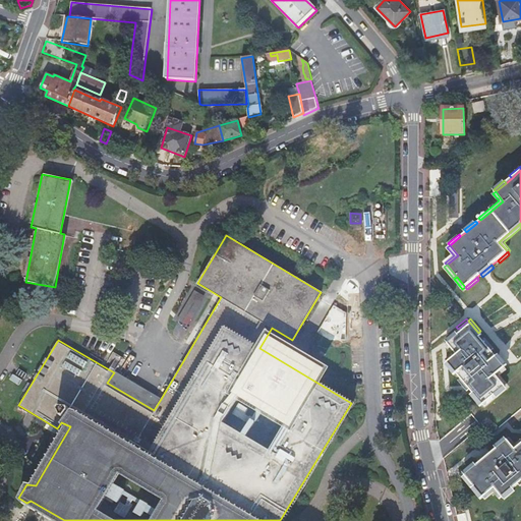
[(481,402),(493,394),(494,393),(504,384),(495,372),(504,364),(495,353),(491,350),(482,339),(478,333),(468,321),(458,329),(457,330),(446,339),(456,351),(447,359),(456,369),(460,375),(469,387),(471,390),(481,402)]
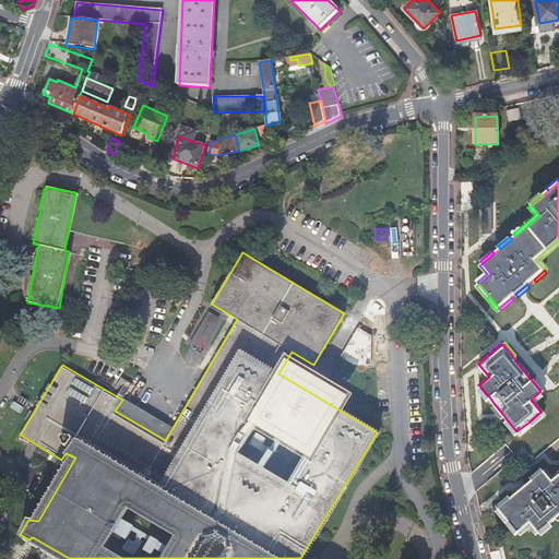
[(284,377),(297,355),(292,352),(278,373),(284,377)]
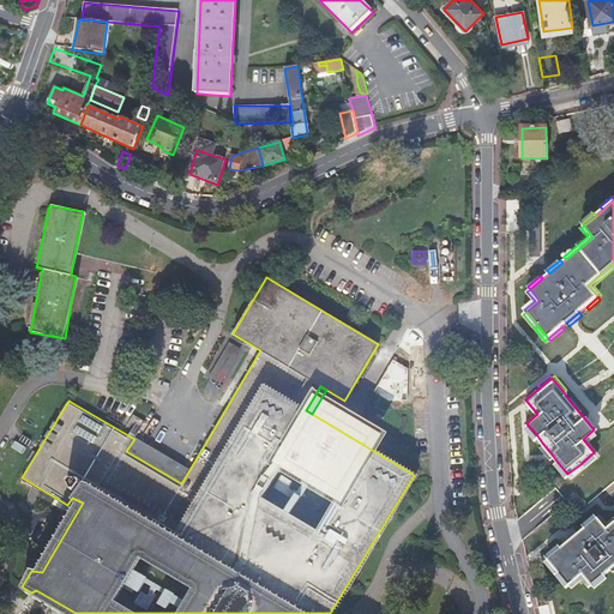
[(523,396),(525,399),(539,389),(536,386),(523,396)]
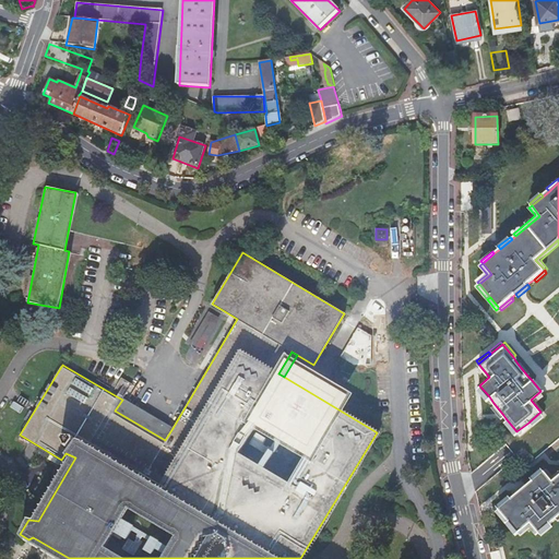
[(521,361),(518,364),(527,376),(531,373),(521,361)]
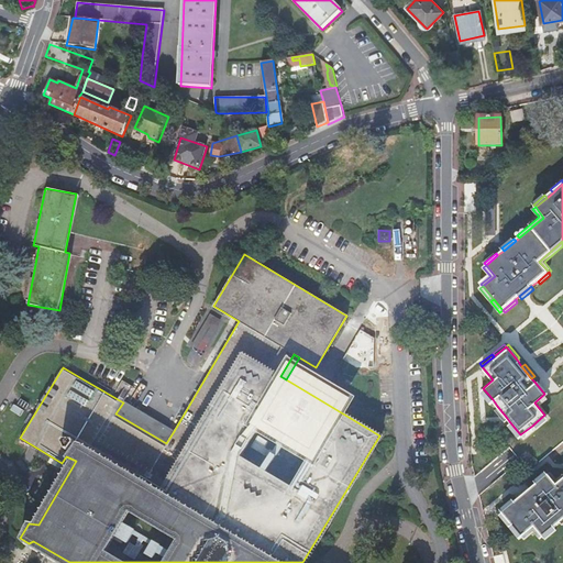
[(481,385),(483,388),(493,379),(482,366),(479,367),(488,379),(481,385)]
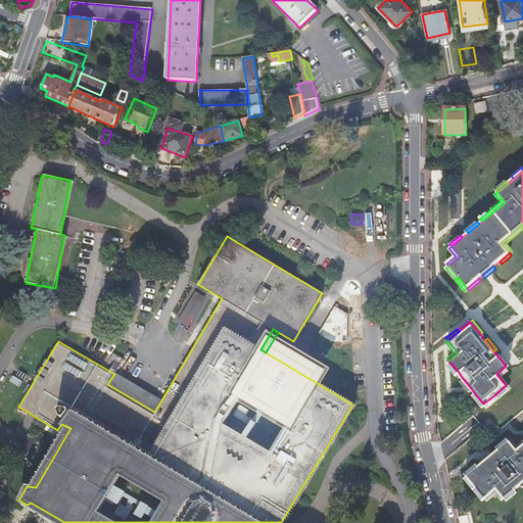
[(498,352),(496,354),(506,366),(509,364),(498,352)]
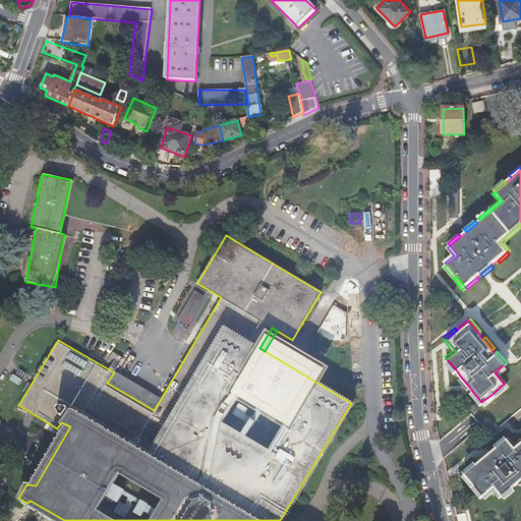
[(453,371),(456,369),(447,359),(445,361),(453,371)]
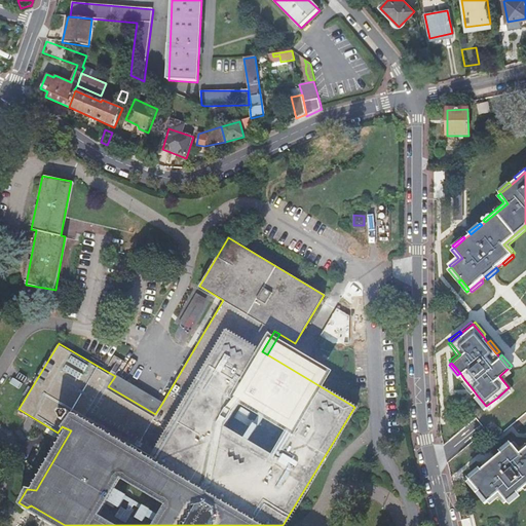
[(511,371),(509,368),(499,376),(509,387),(512,385),(504,377),(511,371)]
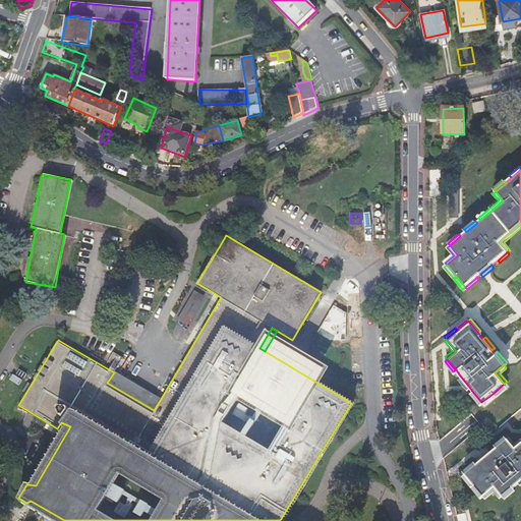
[(114,371),(114,372),(107,383),(154,410),(161,399),(114,371)]
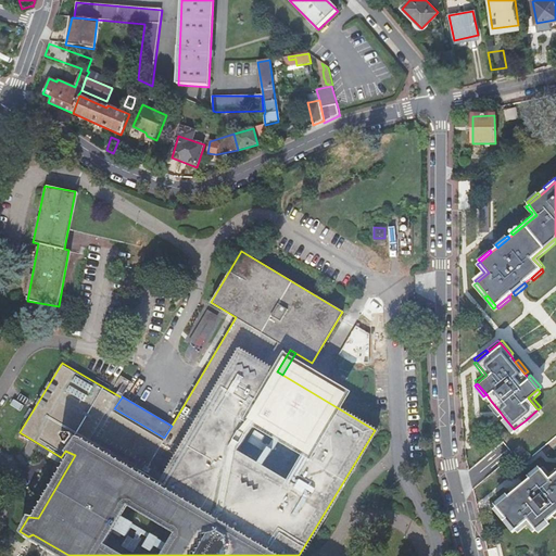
[(497,415),(501,413),(491,401),(489,403),(497,415)]
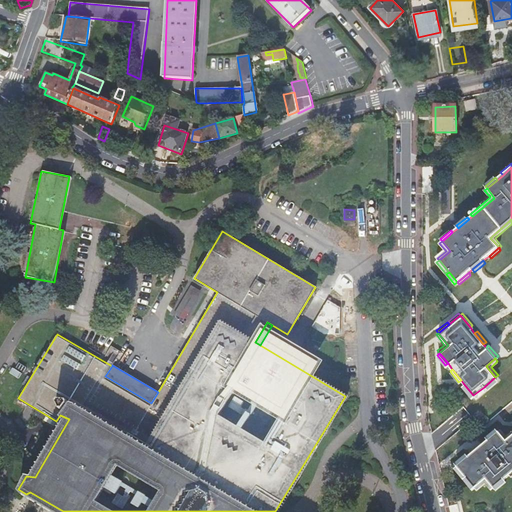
[(495,377),(485,386),(487,388),(497,380),(495,377)]
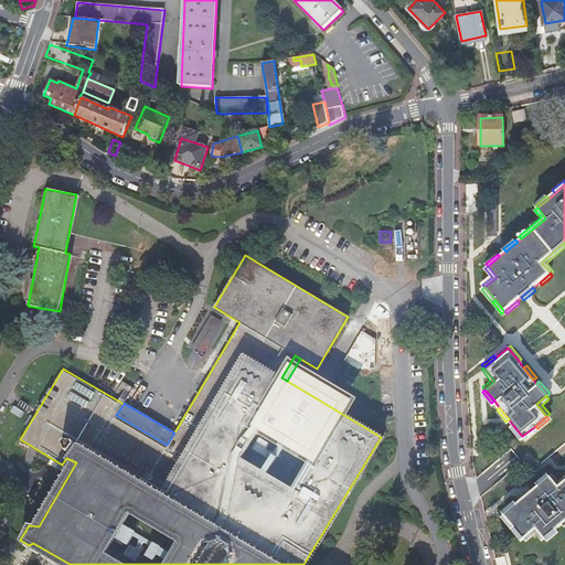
[(520,438),(522,436),(511,423),(509,425),(520,438)]
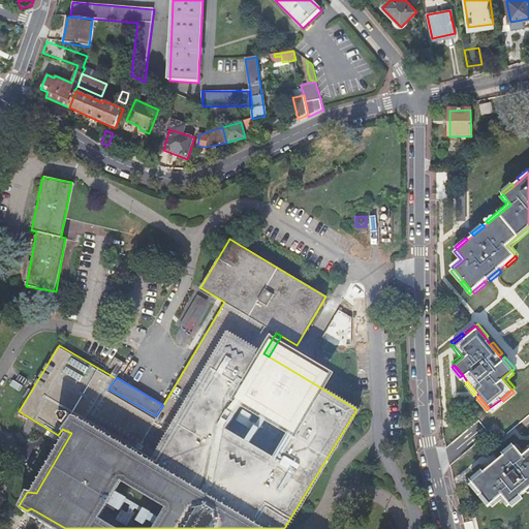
[(502,403),(500,400),(489,408),(492,411),(502,403)]
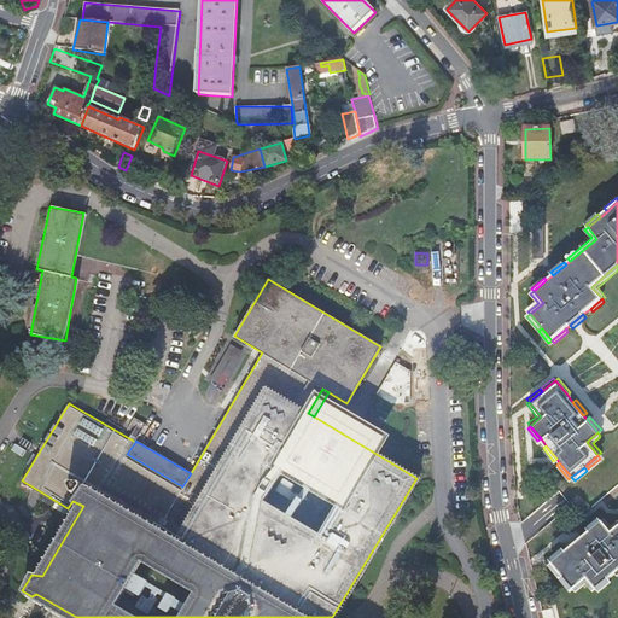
[(586,526),(588,529),(600,519),(598,516),(586,526)]
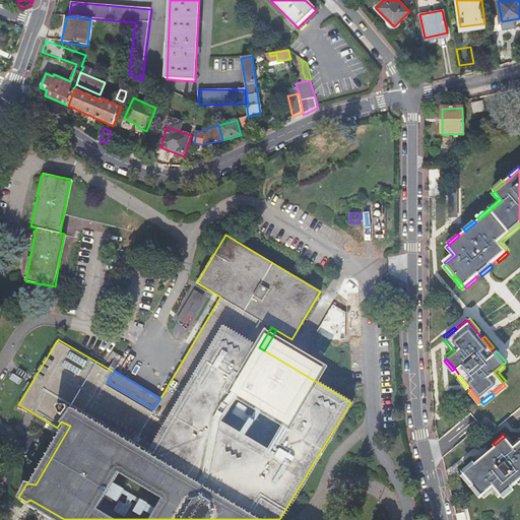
[(508,435),(505,437),(512,446),(519,440),(519,436),(513,442),(508,435)]
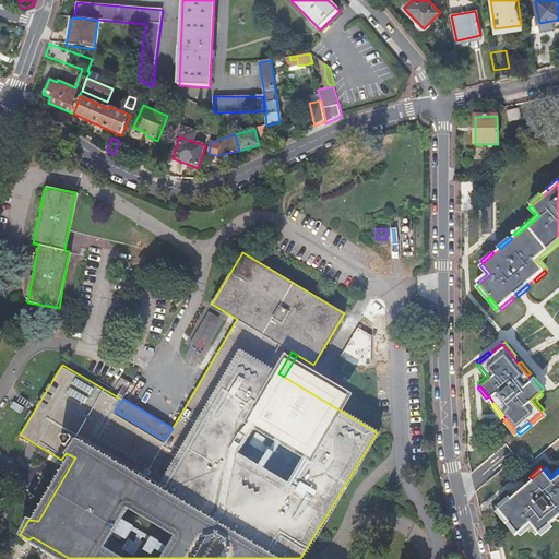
[(528,520),(537,531),(549,521),(555,516),(558,512),(558,473),(550,479),(543,470),(532,478),(525,484),(513,492),(509,496),(497,506),(506,518),(507,519),(515,530),(528,520)]
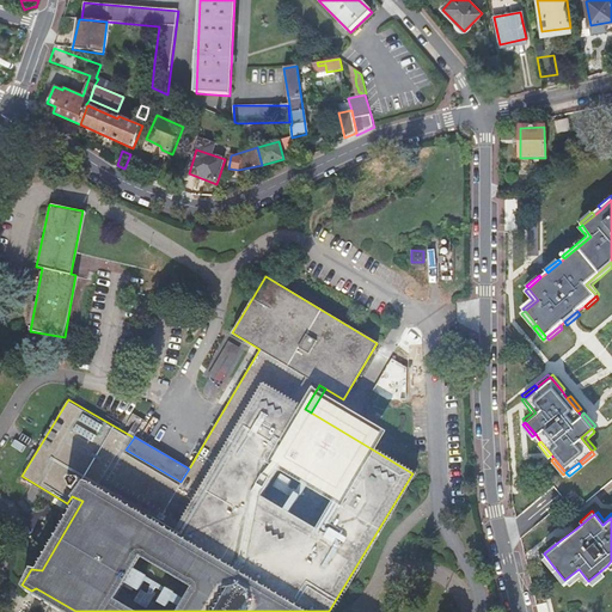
[(560,537),(562,539),(575,530),(573,526),(560,537)]
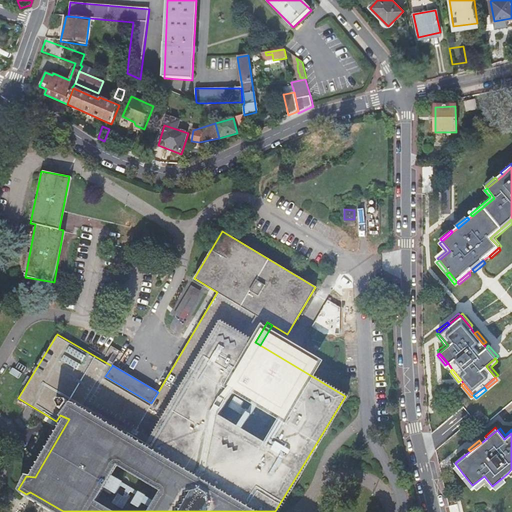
[(453,461),(455,463),(466,454),(464,452),(453,461)]
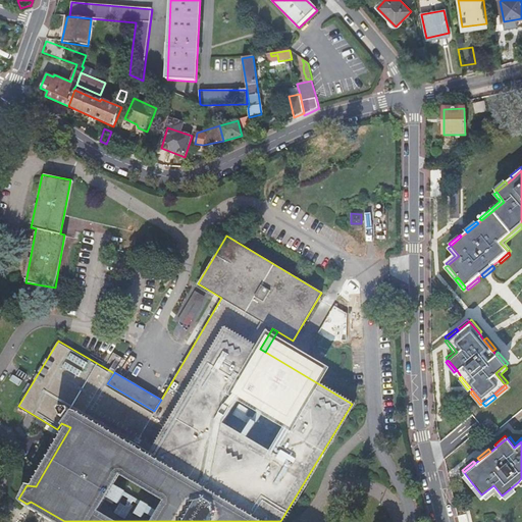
[(470,485),(472,483),(464,472),(462,474),(470,485)]
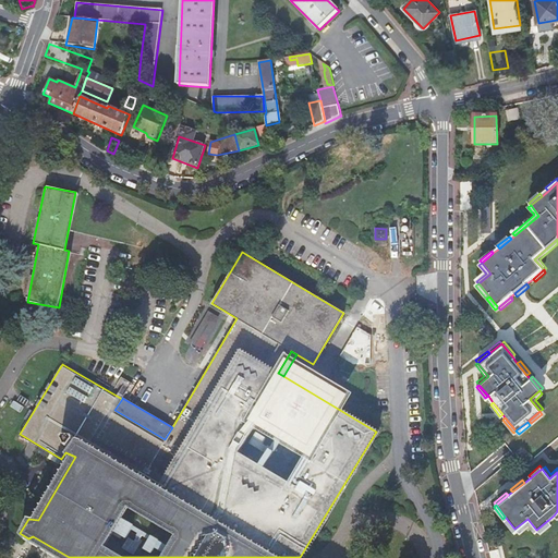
[(512,531),(514,529),(506,518),(504,520),(512,531)]
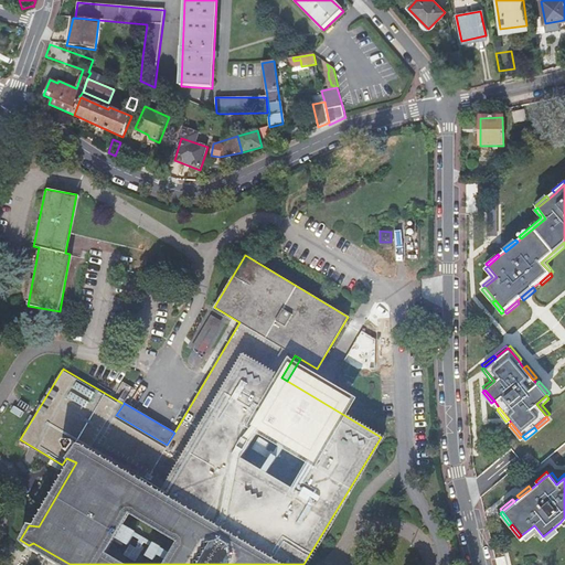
[(541,539),(543,536),(534,525),(521,535),(523,539),(534,531),(541,539)]
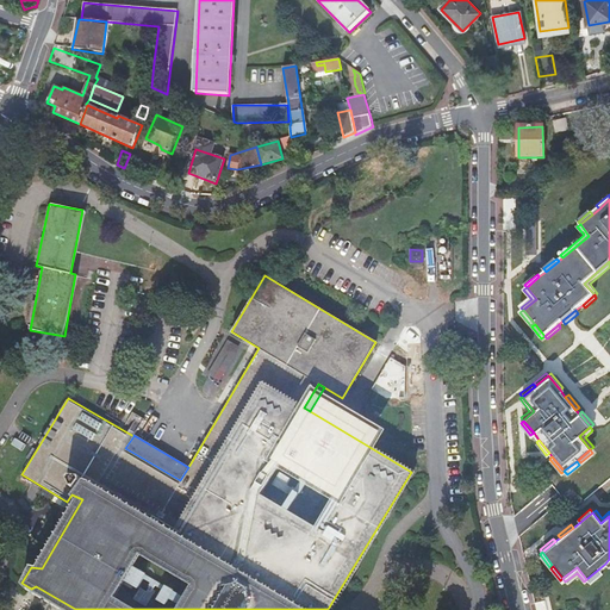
[(599,568),(586,579),(589,582),(602,572),(599,568)]
